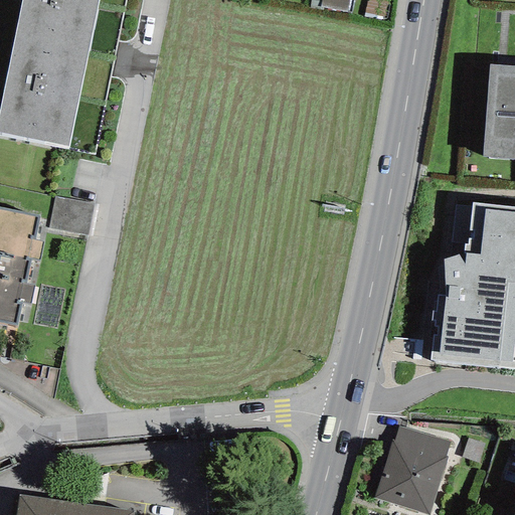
[(0,133),(68,147),(98,0),(22,0),(0,110),(0,133)]
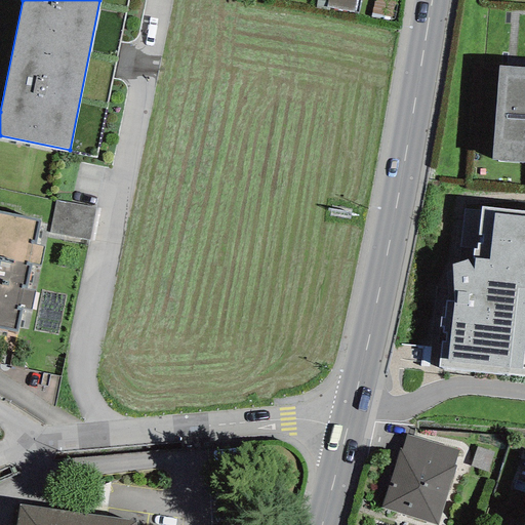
[(326,0),(325,7),(354,13),(356,0),(326,0)]
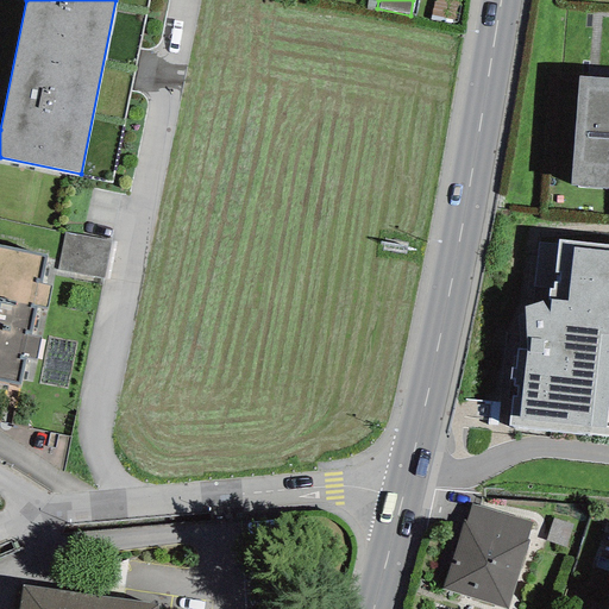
[(433,0),(429,20),(452,24),(456,4),(433,0)]
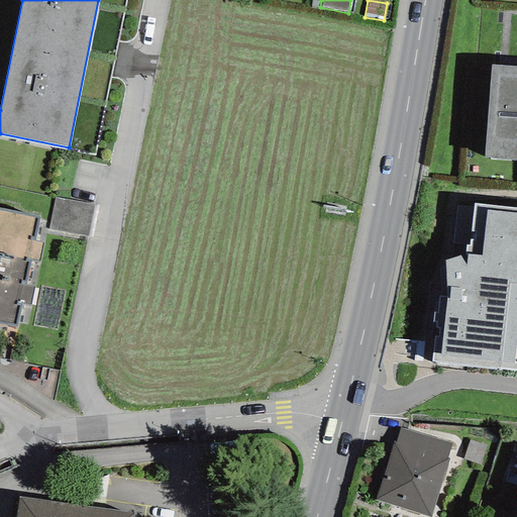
[(516,67),(490,65),(483,157),(516,159),(516,67)]
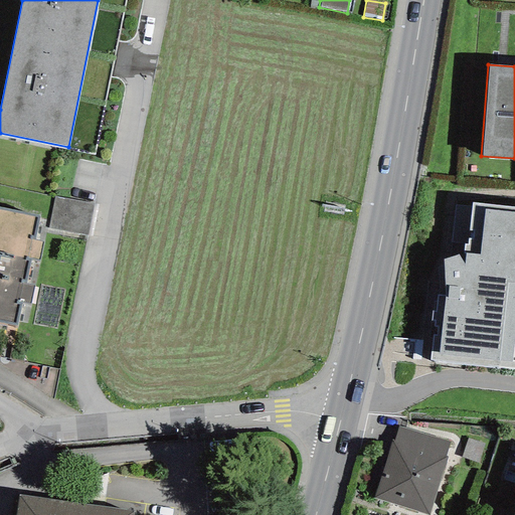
[(88,236),(94,204),(54,196),(48,228),(88,236)]
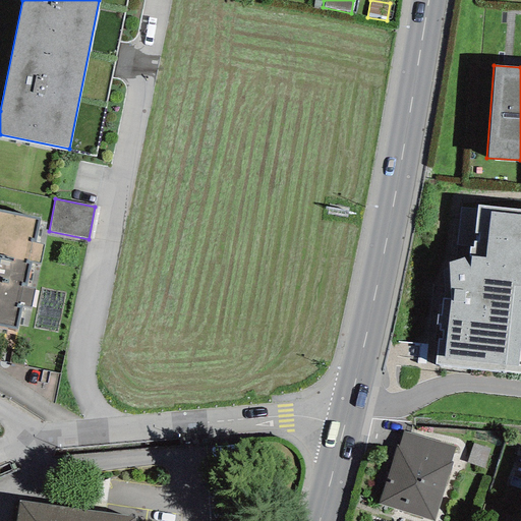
[(520,209),(477,205),(472,247),(469,246),(469,258),(464,257),(449,262),(451,300),(443,298),(436,363),(520,373),(520,209)]
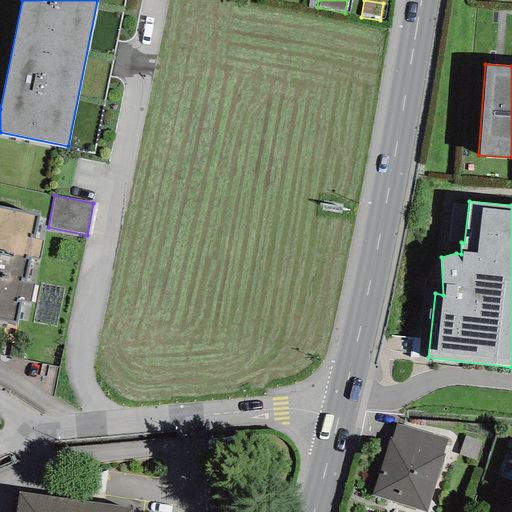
[(34,238),(38,215),(0,207),(0,320),(17,324),(21,302),(30,304),(34,284),(25,282),(30,259),(39,260),(43,240),(34,238)]
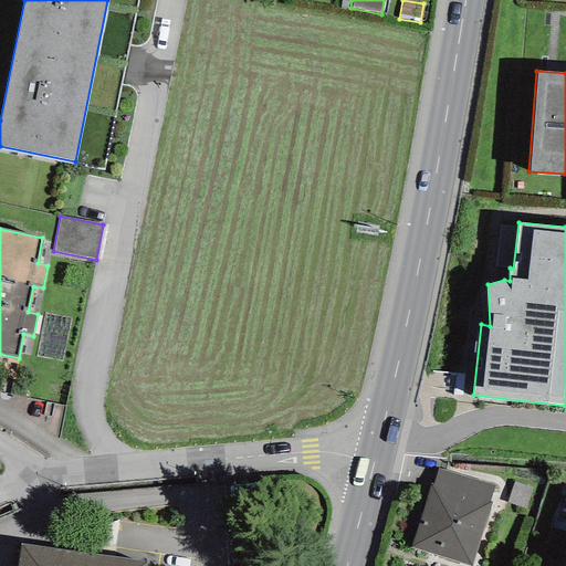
[(410,547),(470,565),(471,565),(492,503),(489,502),(494,486),(438,469),(433,484),(430,483),(410,547)]
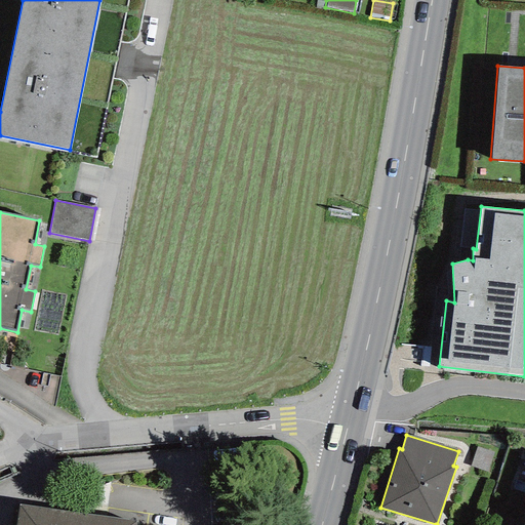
[(488,471),(493,451),(475,447),(470,467),(488,471)]
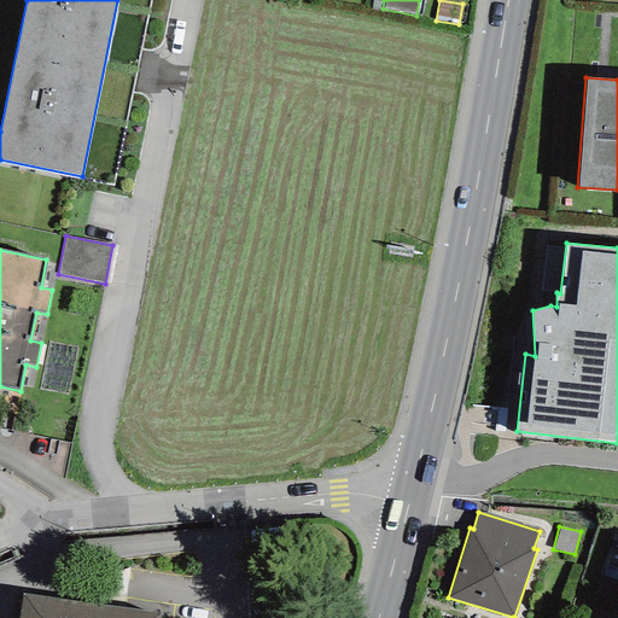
[(159,617),(161,613),(24,592),(19,617),(159,617)]
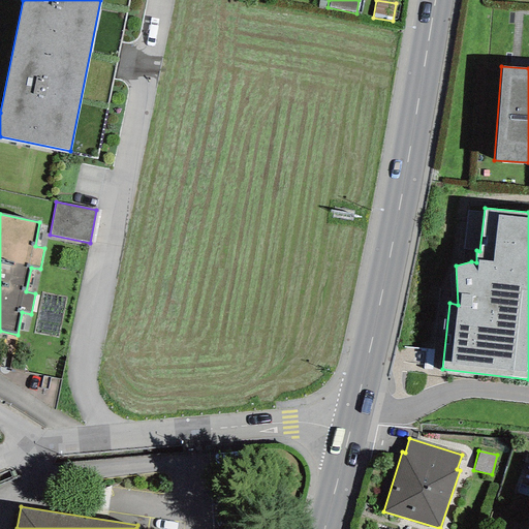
All buildings are outlined.
